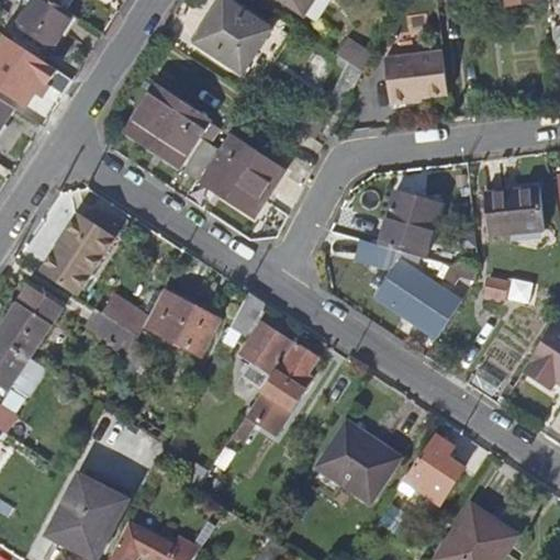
[(7,0),(7,1),(19,9),(24,0),(7,0)]
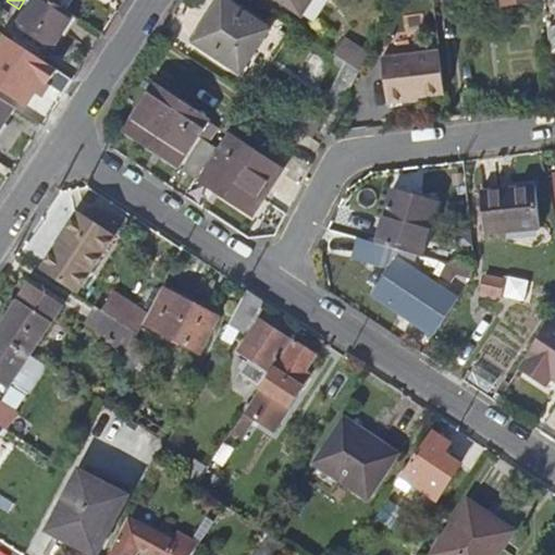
[(42,58),(72,13),(56,2),(52,0),(34,0),(10,37),(42,58)]
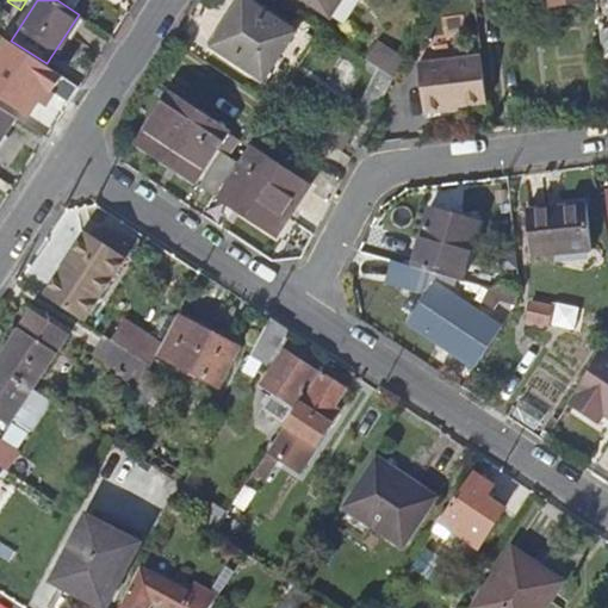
[(247,0),(219,43),(266,74),(297,28),(256,0),(247,0)]
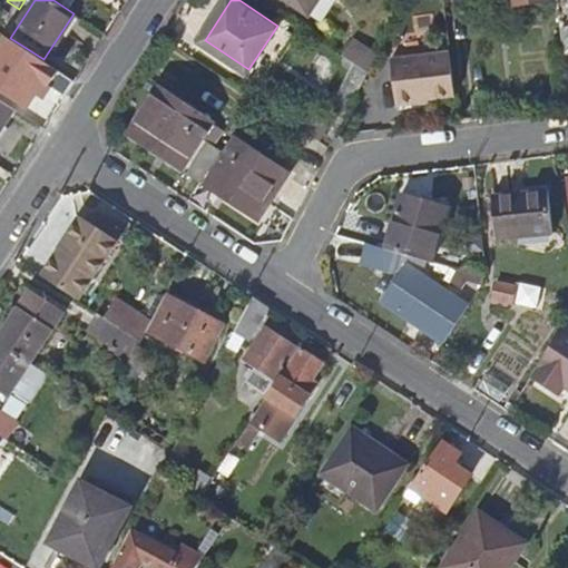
[(297,0),(324,18),(335,0),(297,0)]
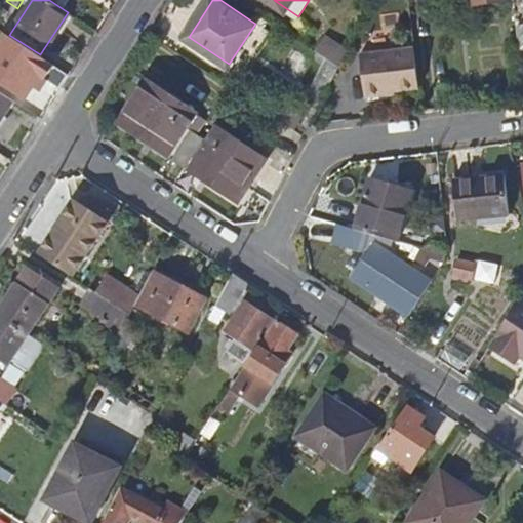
[(518,46),(522,44),(522,1),(512,3),(518,46)]
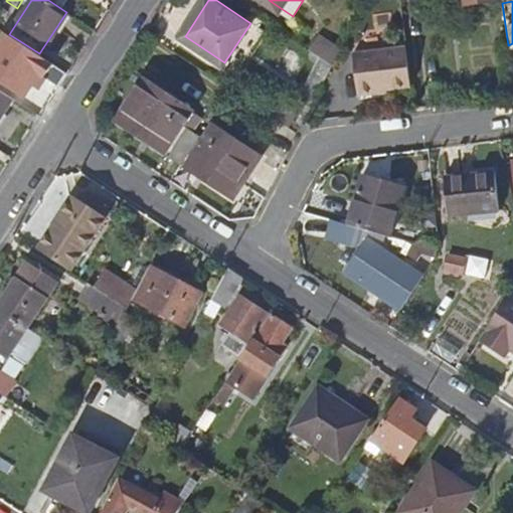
[(332,58),(339,44),(318,33),(311,47),(332,58)]
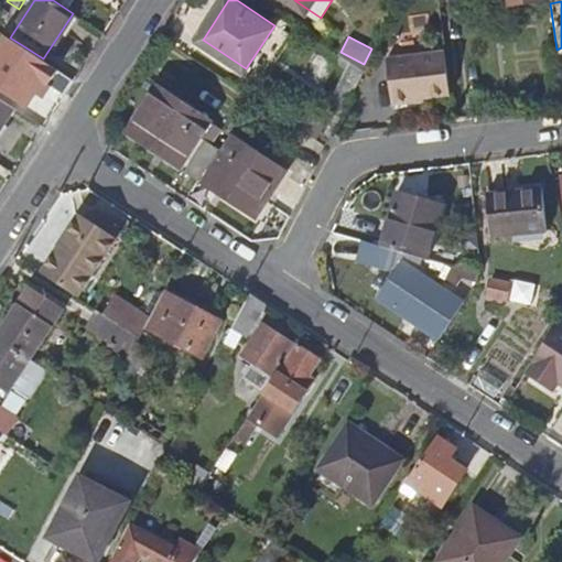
[(447,93),(442,49),(384,55),(389,103),(408,100),(408,97),(447,93)]
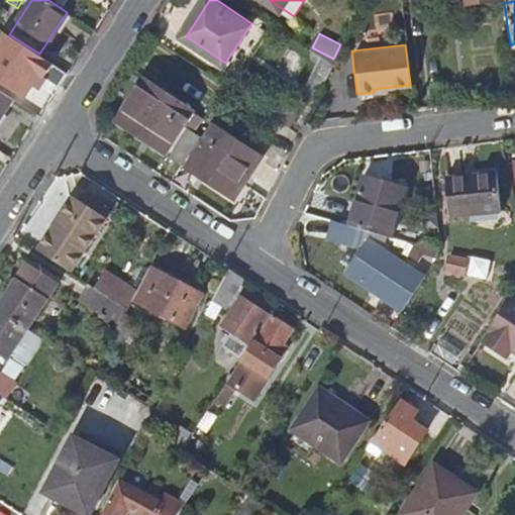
[(28,47),(5,81),(25,95),(33,84),(38,88),(45,78),(59,86),(67,74),(39,54),(28,47)]
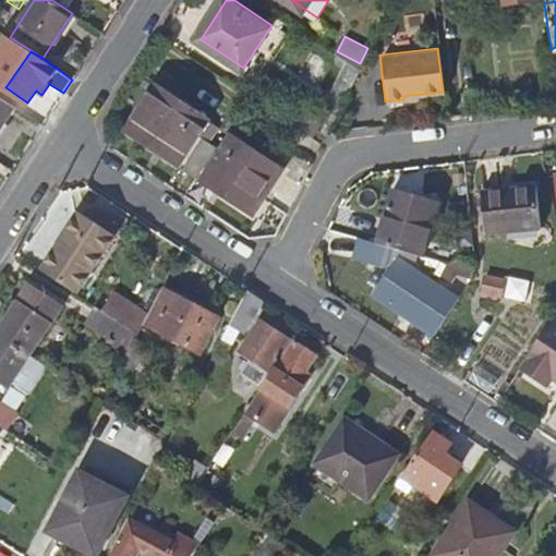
[(124,129),(178,164),(206,118),(153,84),(124,129)]
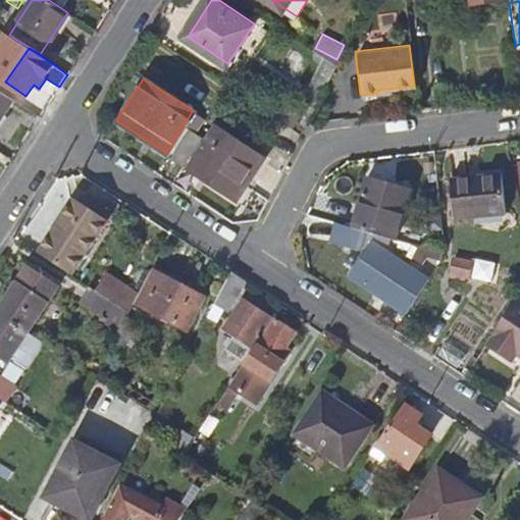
[(0,120),(13,101),(0,92),(0,120)]
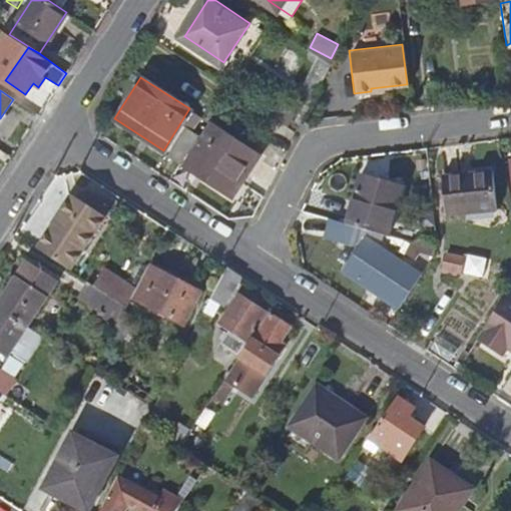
[(185,163),(232,194),(259,153),(211,123),(185,163)]
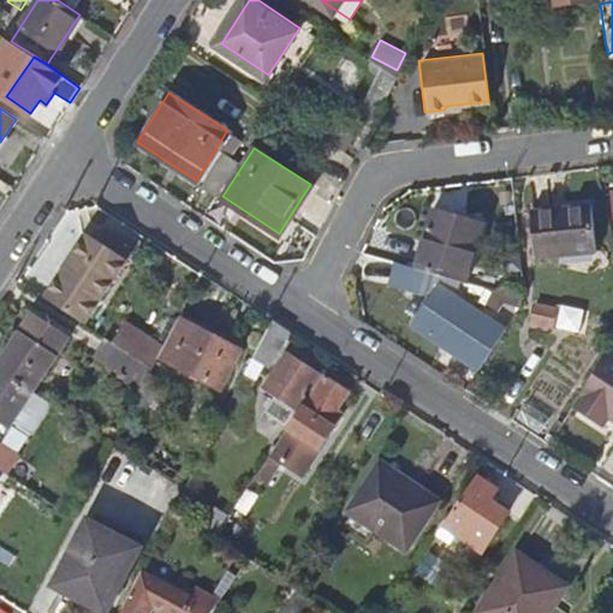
[(219,171),(208,188),(216,194),(228,176),(219,171)]
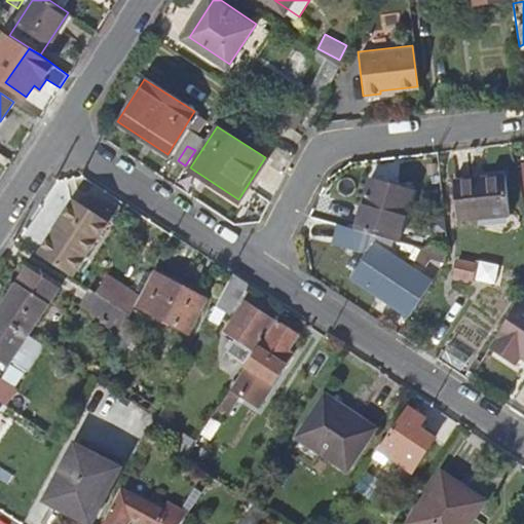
[(503,175),(453,180),(457,220),(509,214),(503,175)]
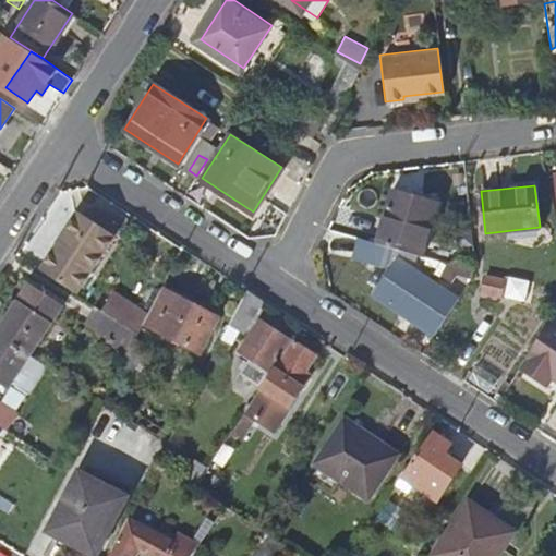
[(390,190),(376,242),(417,254),(419,255),(434,201),(390,190)]
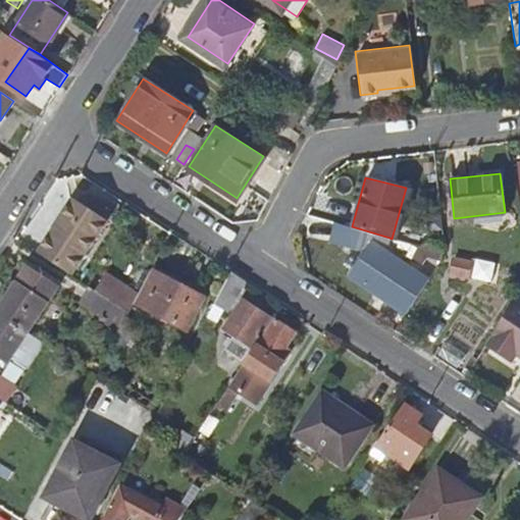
[(72,197),(37,252),(70,273),(106,220),(72,197)]
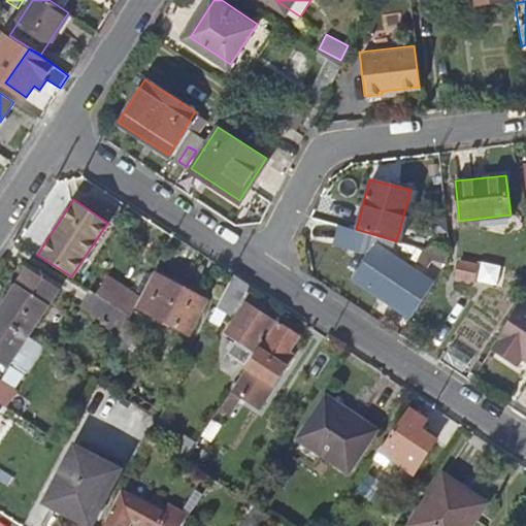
[(352,227),(348,242),(370,250),(374,243),(390,255),(394,240),(356,229),(352,227)]
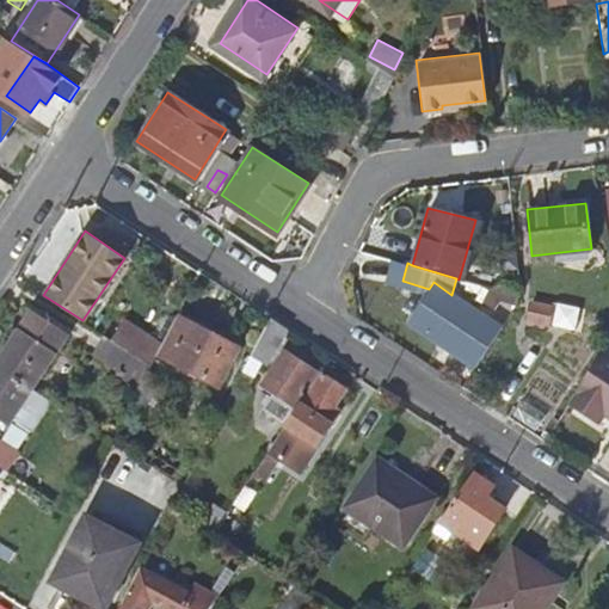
[(429,289),(407,320),(465,358),(490,321),(451,295),(434,282),(429,289)]
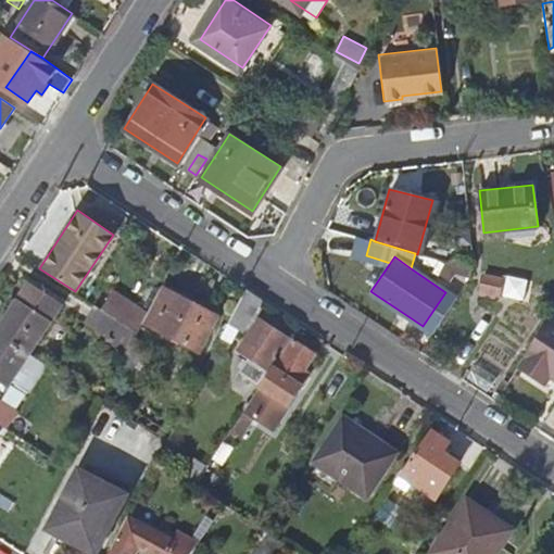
[(455,256),(451,271),(468,275),(474,261),(455,256)]
